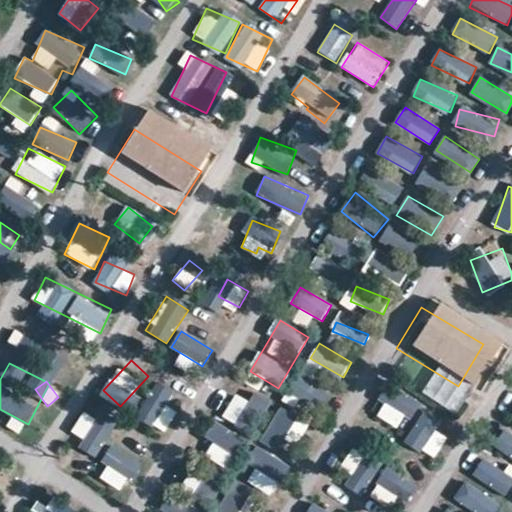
[(437,399),(458,413),(470,395),(448,382),(437,399)]
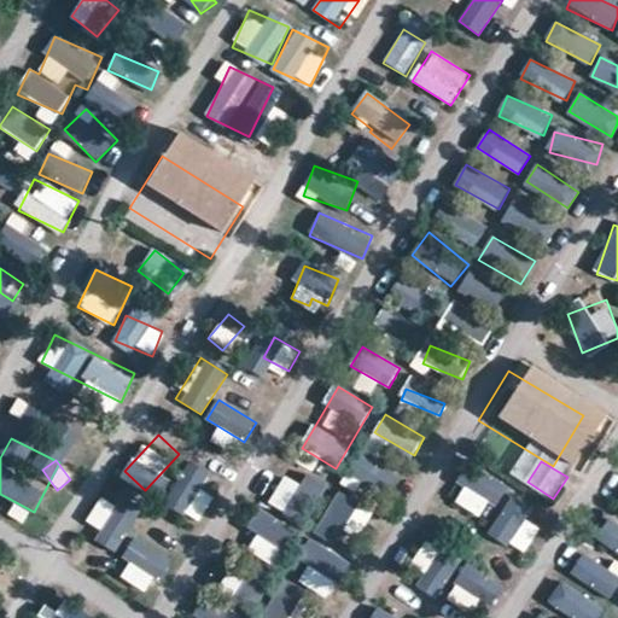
[(474,468),(454,501),(484,519),(503,487),(474,468)]
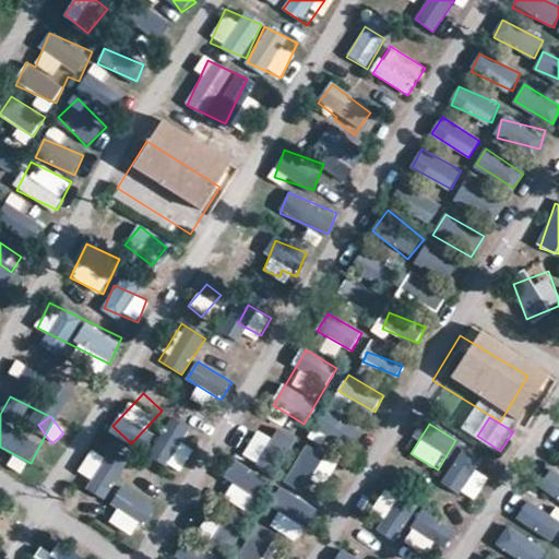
[(254,431),(245,458),(264,464),(274,438),(254,431)]
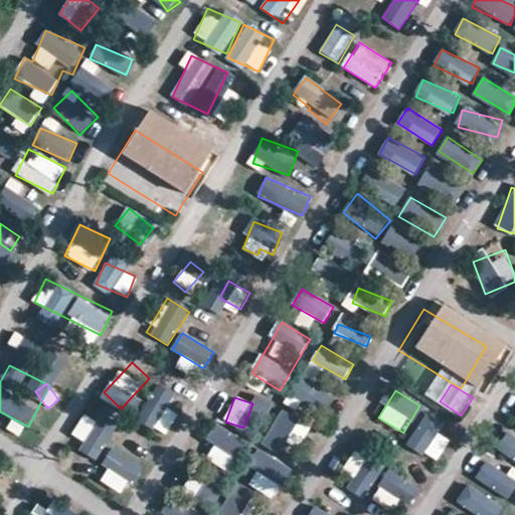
[(170,434),(177,409),(147,400),(139,424),(170,434)]
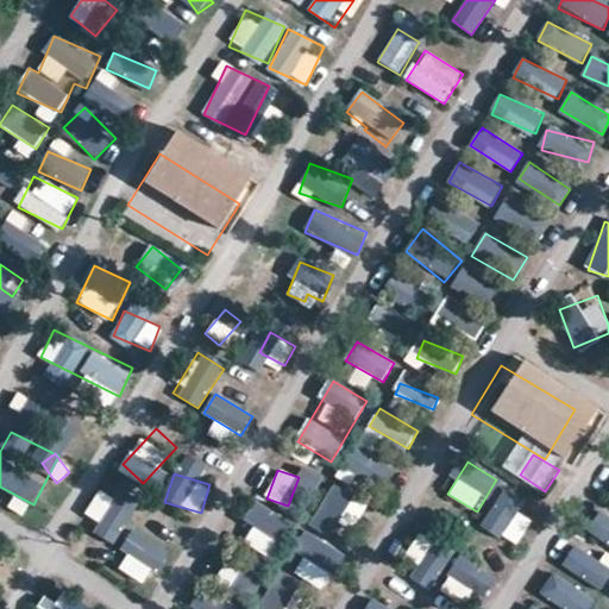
[(333,483),(308,526),(332,540),(357,497),(333,483)]
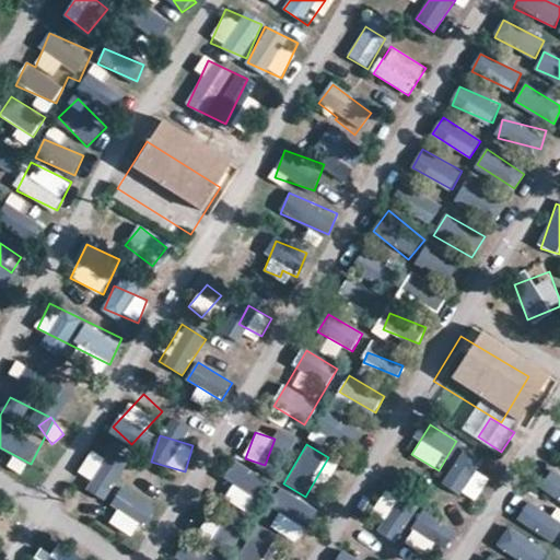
[(93,480),(105,458),(91,451),(79,473),(93,480)]
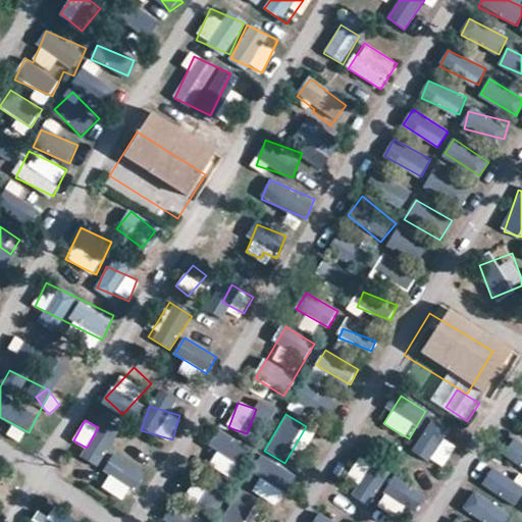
[(459,442),(430,422),(413,448),(441,468),(459,442)]
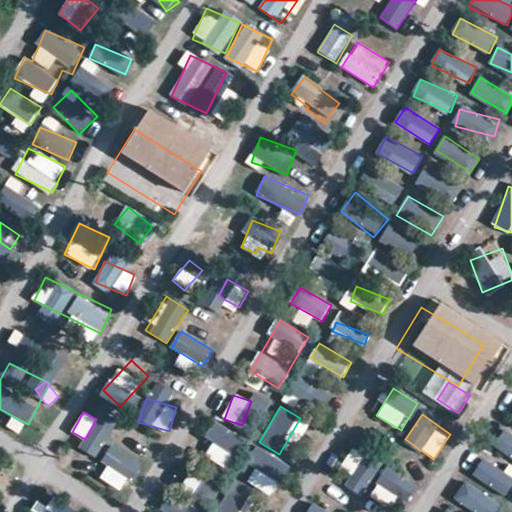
[(79,446),(94,457),(114,430),(99,419),(79,446)]
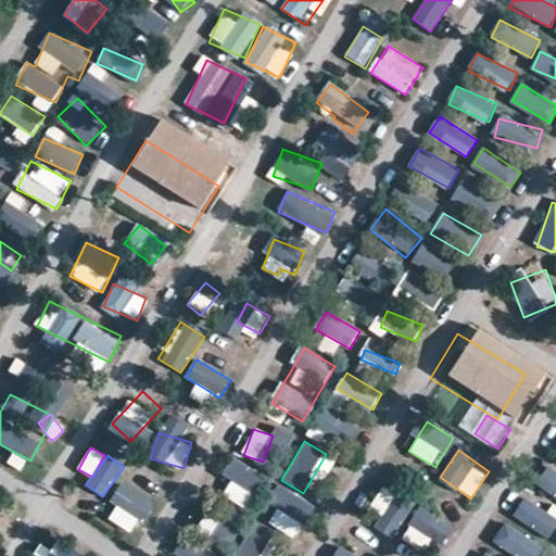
[(237,463),(223,495),(249,506),(263,474),(237,463)]
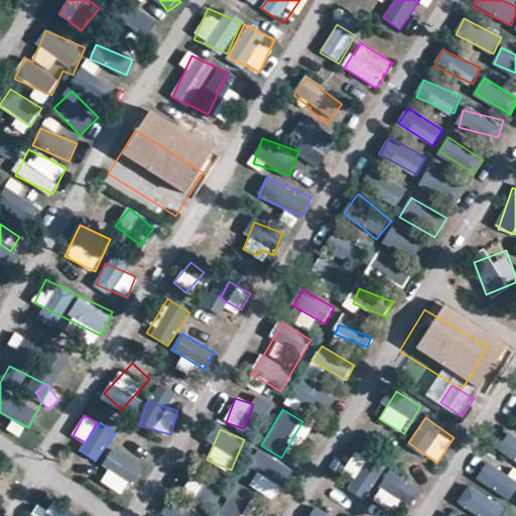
[(515,438),(508,432),(496,450),(515,463),(515,438)]
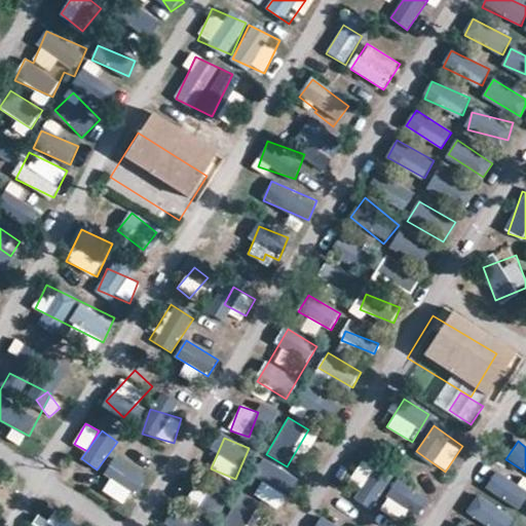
[(100,490),(128,505),(145,477),(116,460),(100,490)]
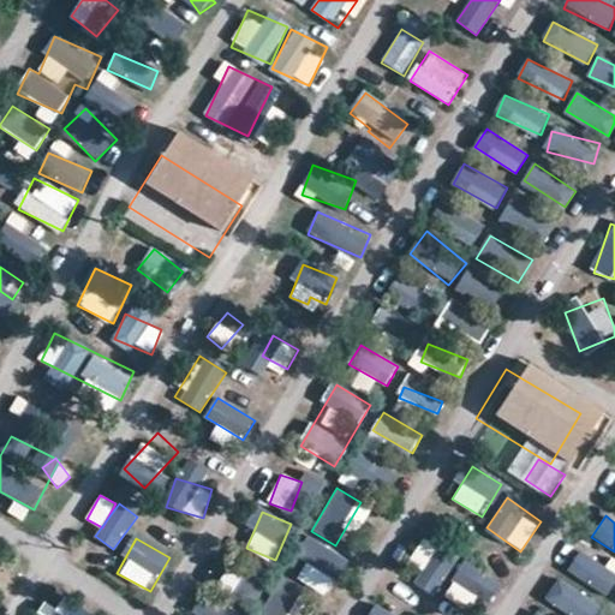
[(419,543),(410,562),(424,571),(435,551),(419,543)]
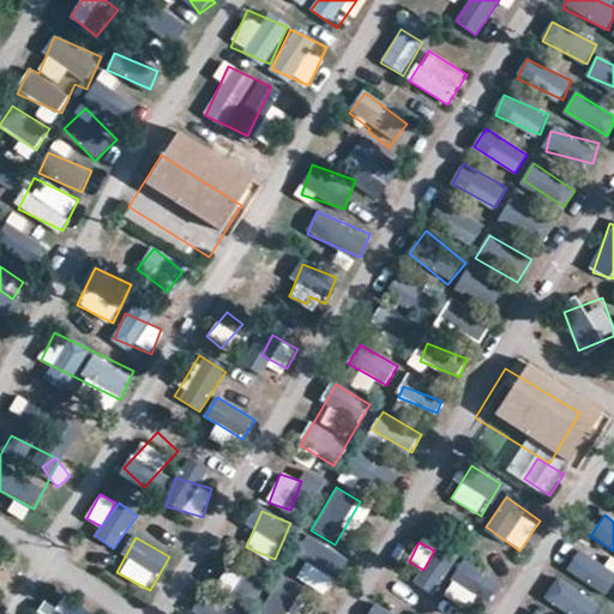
[(613,569),(579,549),(567,570),(609,594),(613,584),(613,569)]
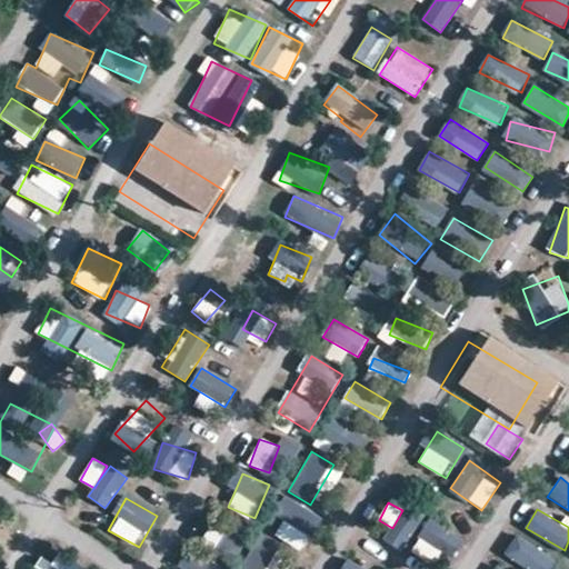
[(449,566),(465,537),(429,519),(413,547),(449,566)]
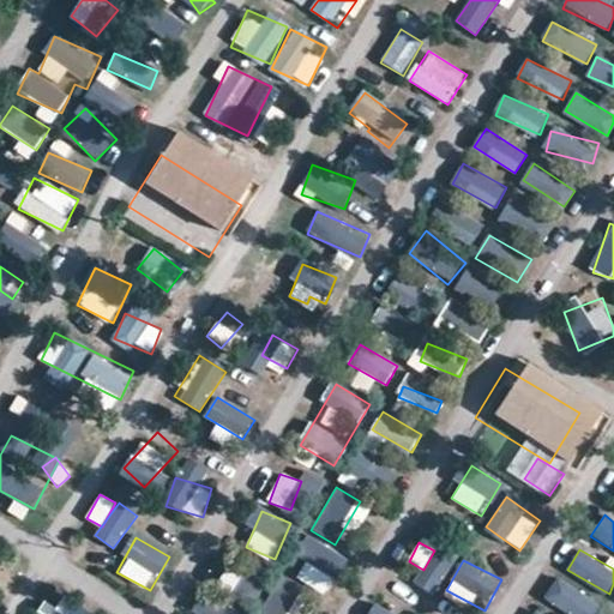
[(198,613),(240,613),(210,591),(196,612),(198,613)]
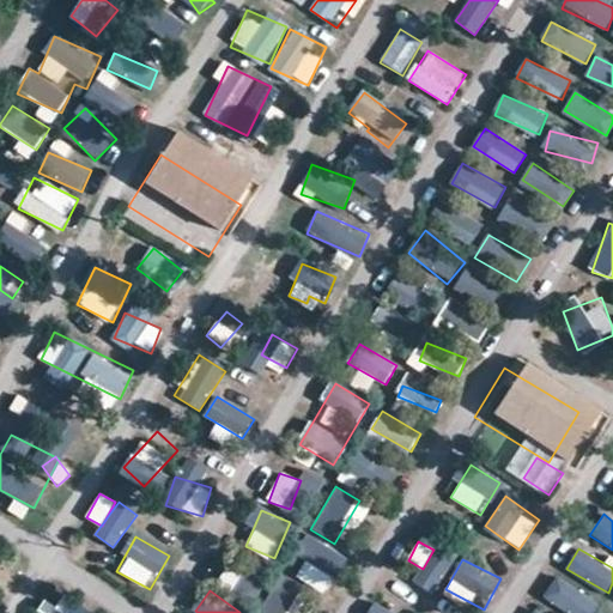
[(72,612),(54,600),(44,612),(72,612)]
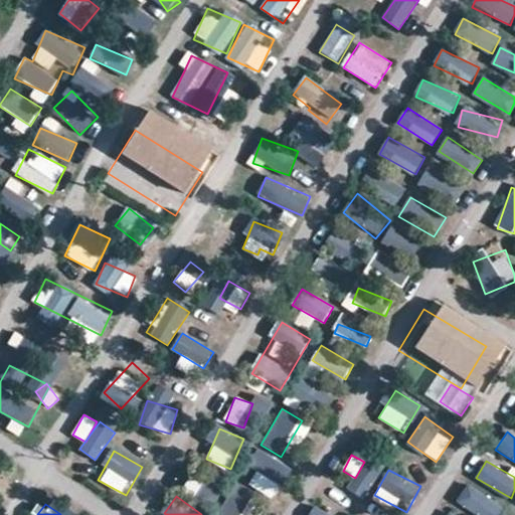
[(331,514),(315,505),(309,514),(331,514)]
